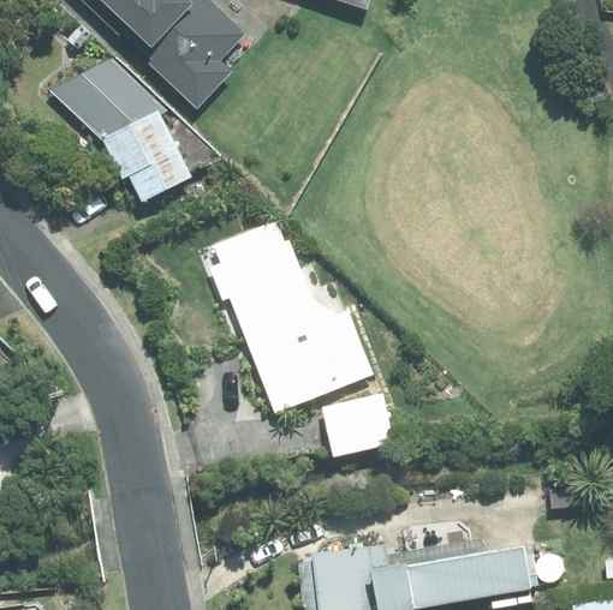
[(81,0),(197,111),(232,72),(221,63),(245,36),(206,0),(81,0)]
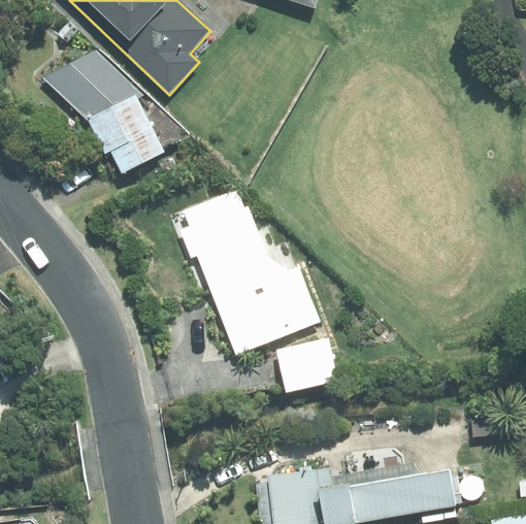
[(70,23),(59,37),(69,45),(80,31),(70,23)]
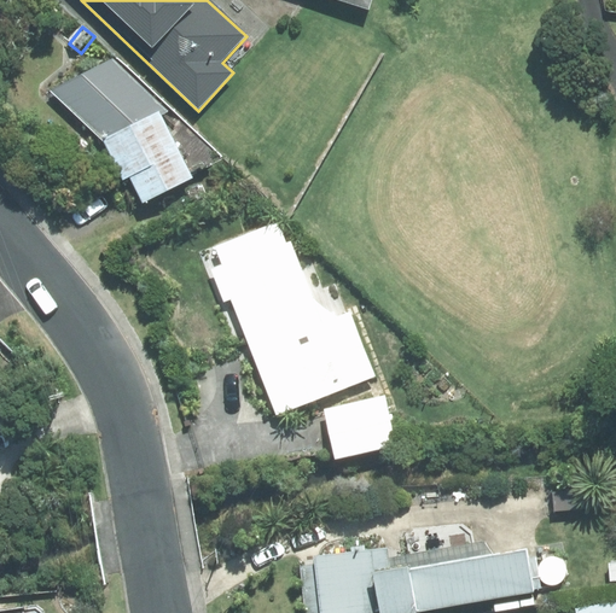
[(161,118),(167,116),(166,114),(112,63),(52,93),(104,141),(123,181),(128,177),(141,204),(191,179),(161,118)]
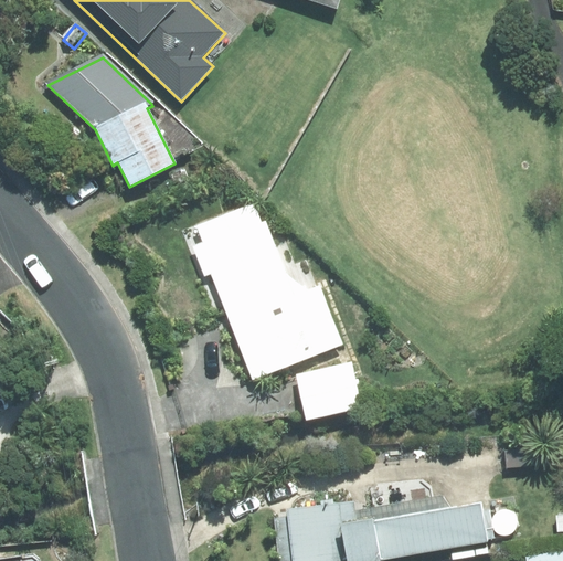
[(219,264),(208,268),(253,380),(341,345),(318,288),(296,297),(264,219),(210,241),(219,264)]
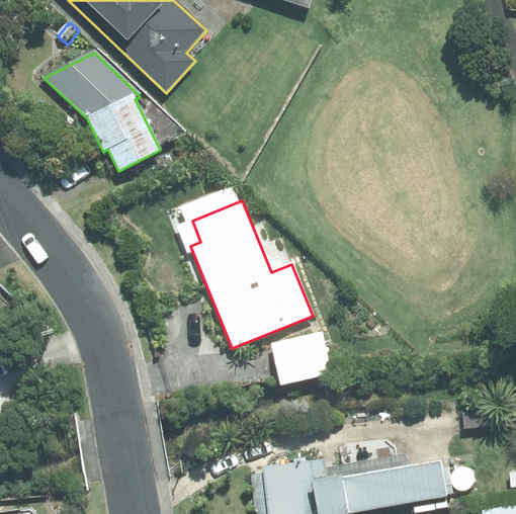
[(360,312),(348,324),(361,337),(373,325),(360,312)]
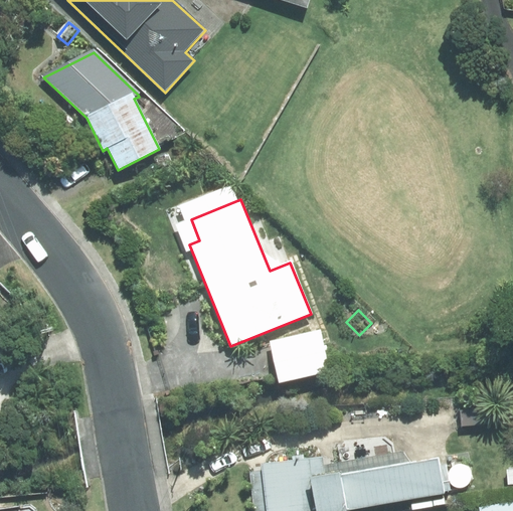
[(321,333),(272,343),(280,382),(329,372),(321,333)]
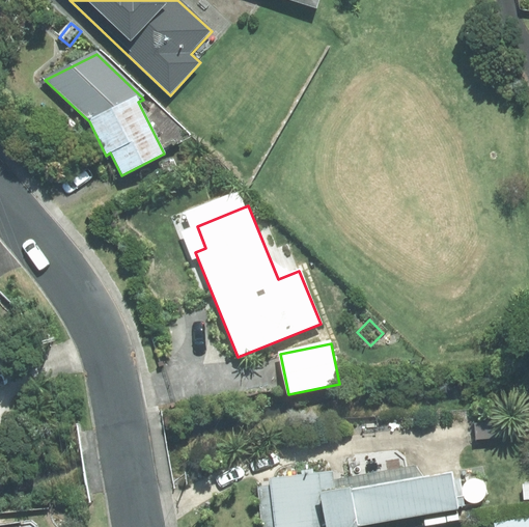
[(270,489),(258,490),(260,526),(355,526),(460,510),(453,473),(426,477),(413,467),(334,479),(333,475),(269,479),(270,489)]
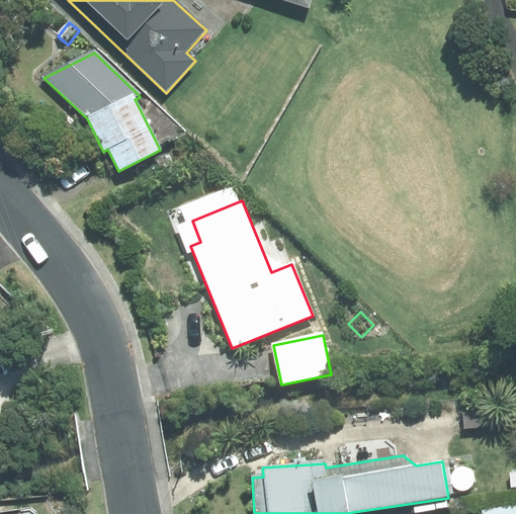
All buildings are outlined.
